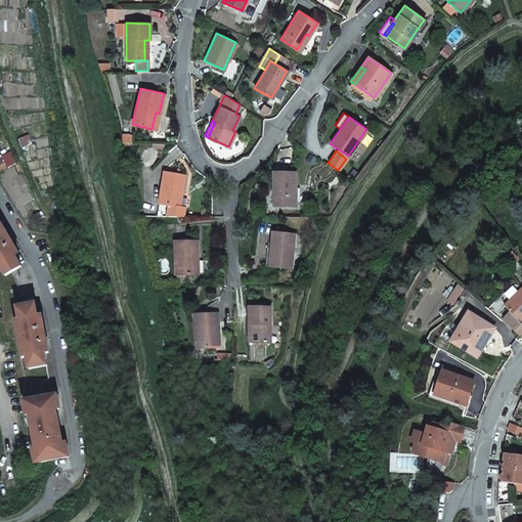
[(179,206),(184,174),(163,170),(158,203),(168,204),(166,215),(182,215),(183,207),(179,206)]
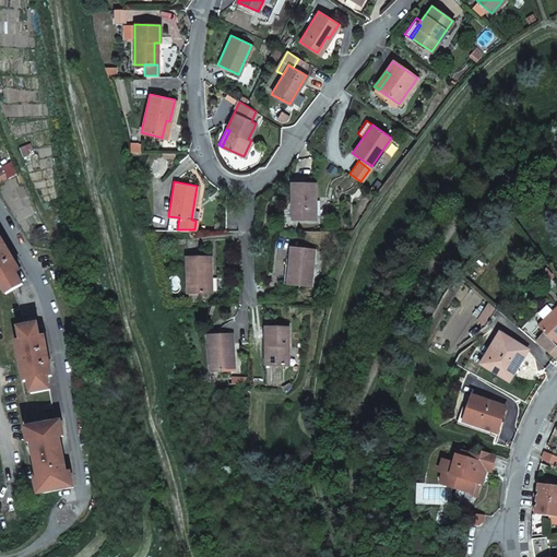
[(291,218),(315,218),(315,182),(291,182),(291,218)]
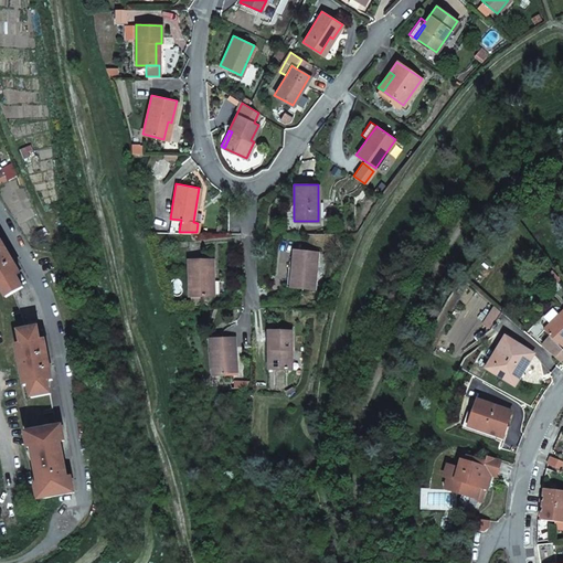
[(0,288),(4,296),(21,286),(14,274),(18,272),(0,241),(0,288)]
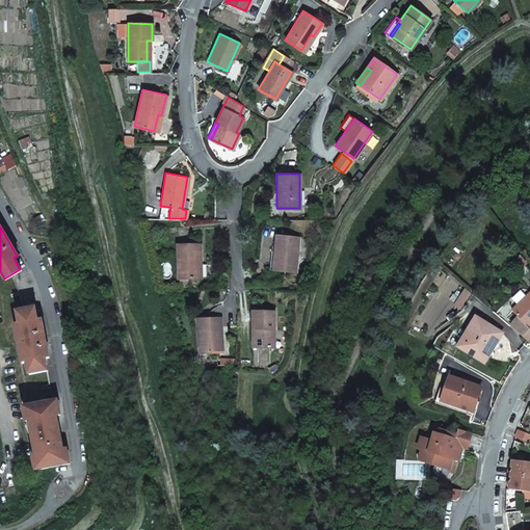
[(272,269),(294,271),(298,236),(275,234),(274,250),(273,250),(272,269)]
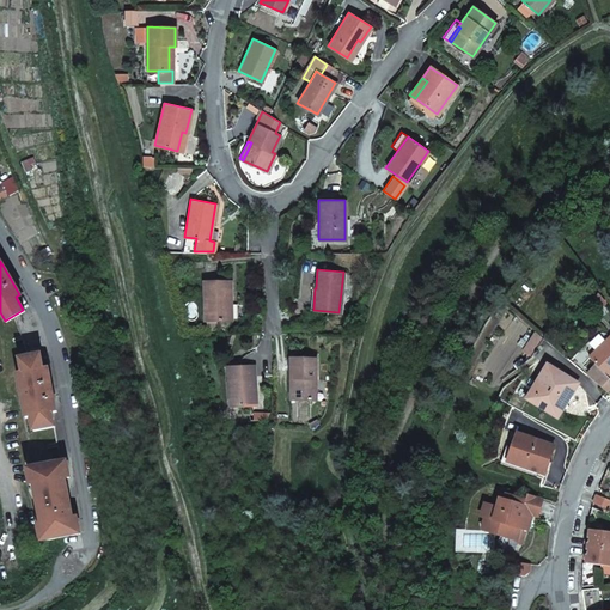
[(203,280),(203,319),(230,318),(229,280),(203,280)]
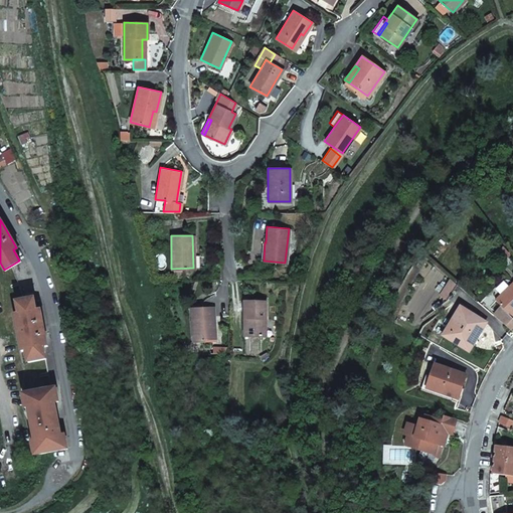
[(512,280),(494,299),(499,305),(492,314),(509,328),(512,323),(512,319),(510,316),(512,313),(512,280)]
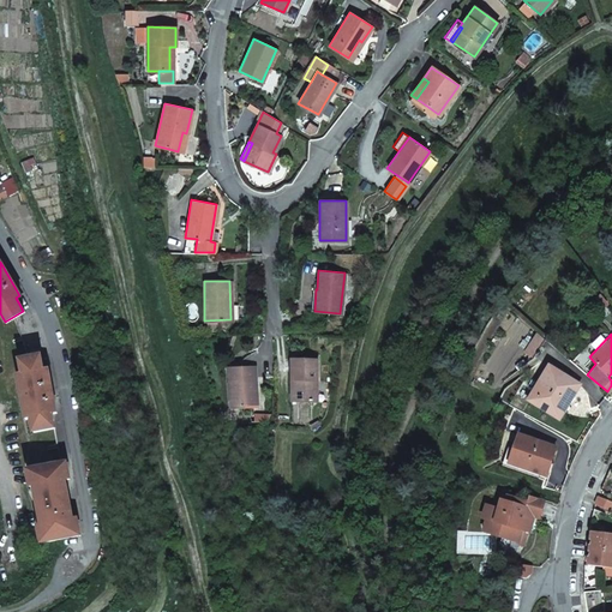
[(21,372),(16,373),(24,417),(29,415),(31,431),(53,426),(51,412),(55,411),(47,367),(42,369),(39,353),(18,358),(21,372)]
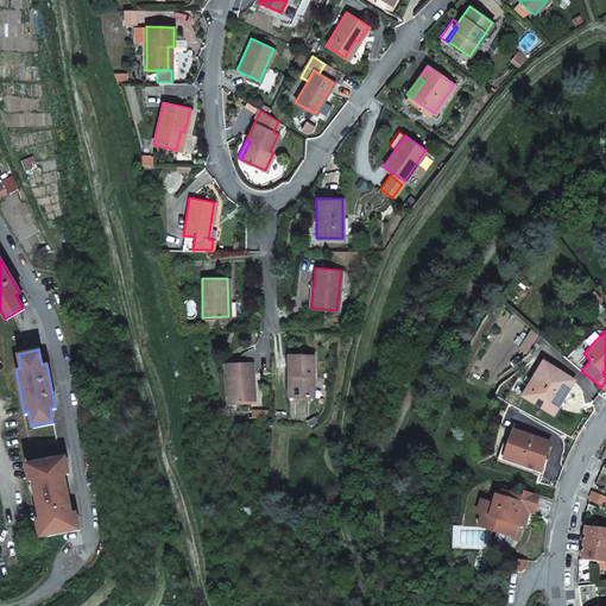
[(288,354),(286,396),(309,396),(309,376),(313,376),(313,354),(288,354)]
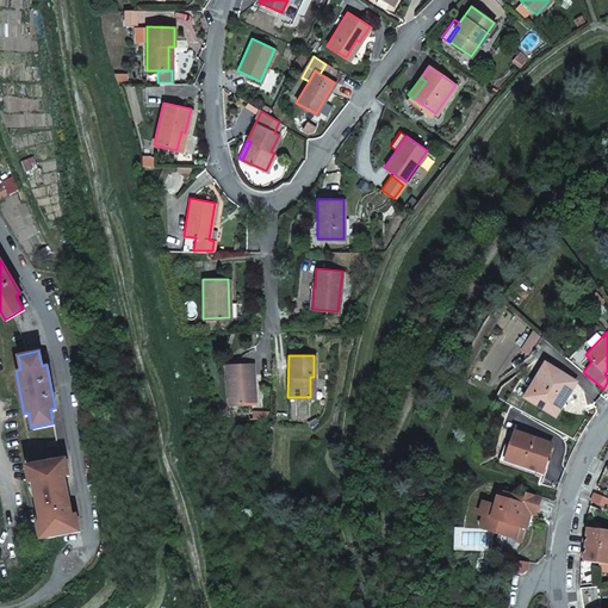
[(227,364),(228,403),(250,403),(249,382),(253,382),(252,363),(227,364)]
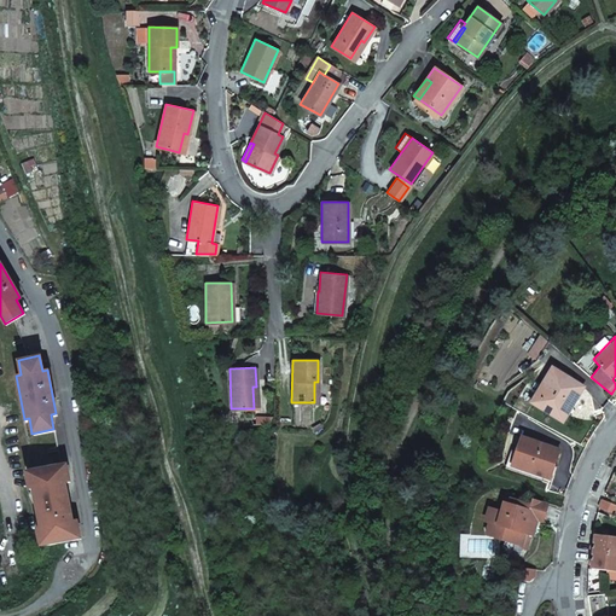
[(551,367),(530,401),(561,420),(571,402),(582,385),(551,367)]
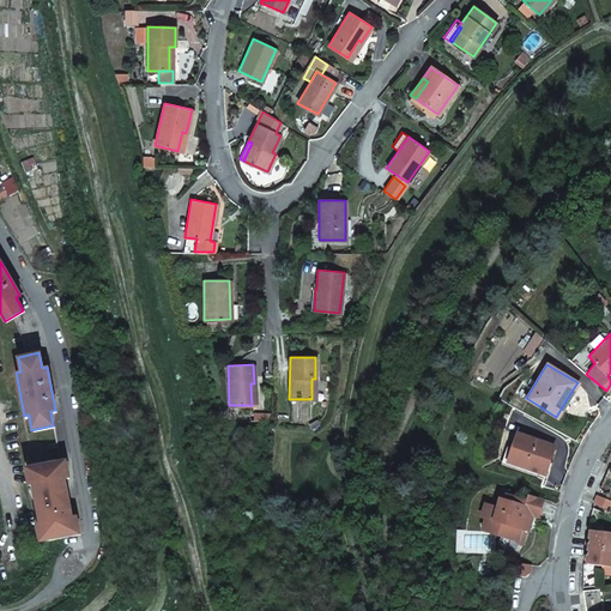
[(515,433),(507,461),(538,470),(542,458),(549,459),(551,452),(554,443),(515,433)]
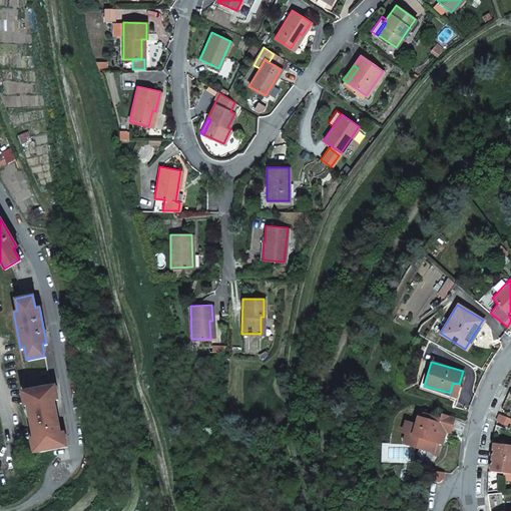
[(455,395),(459,384),(453,383),(450,393),(455,395)]
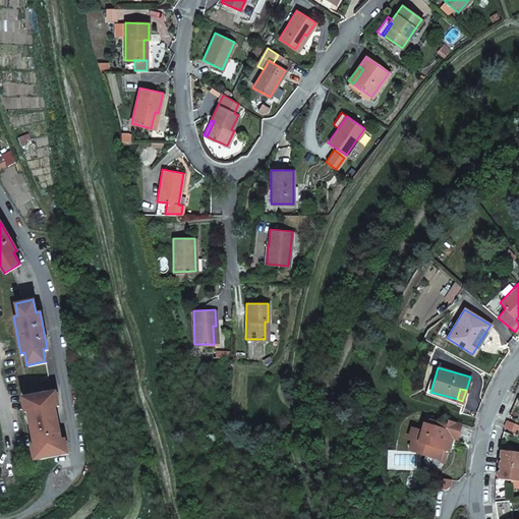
[(23,410),(27,410),(34,444),(31,444),(33,458),(66,452),(64,438),(60,439),(54,405),(57,404),(55,390),(21,397),(23,410)]
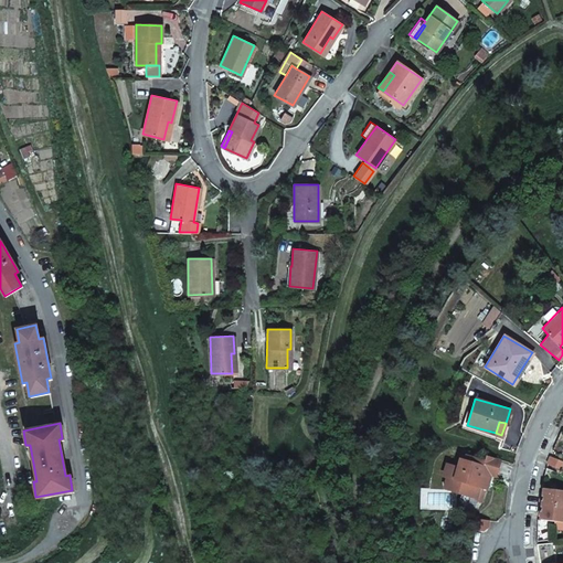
[(443,488),(477,498),(480,487),(485,488),(488,478),(485,478),(487,474),(495,476),(497,467),(500,458),(485,454),(484,459),(465,455),(464,459),(459,458),(456,466),(449,464),(446,476),(443,488)]
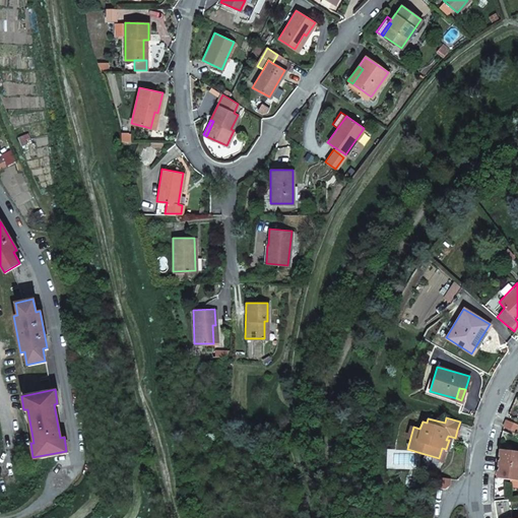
[(517,425),(517,422),(505,418),(504,421),(502,426),(517,430),(517,425)]
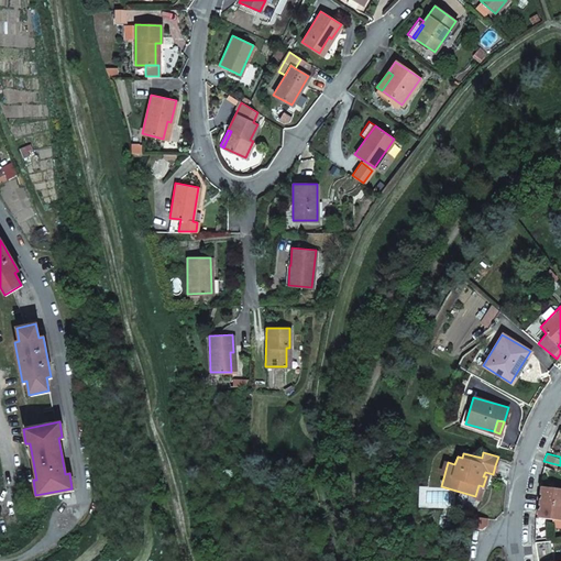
[(536,501),(560,503),(560,487),(553,487),(540,485),(540,491),(539,493),(537,493),(536,501)]
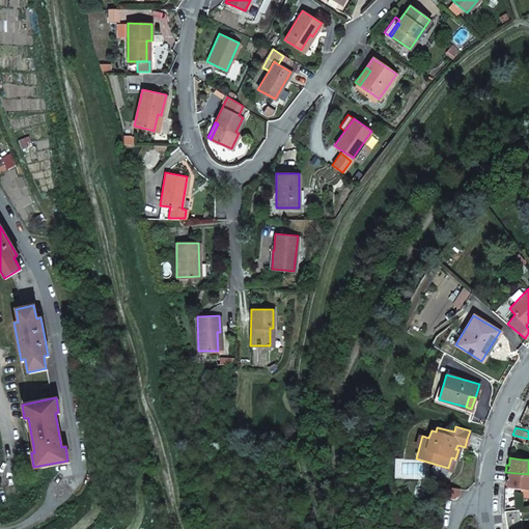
[(518,489),(528,490),(528,474),(505,472),(504,479),(507,480),(506,482),(506,486),(518,489)]
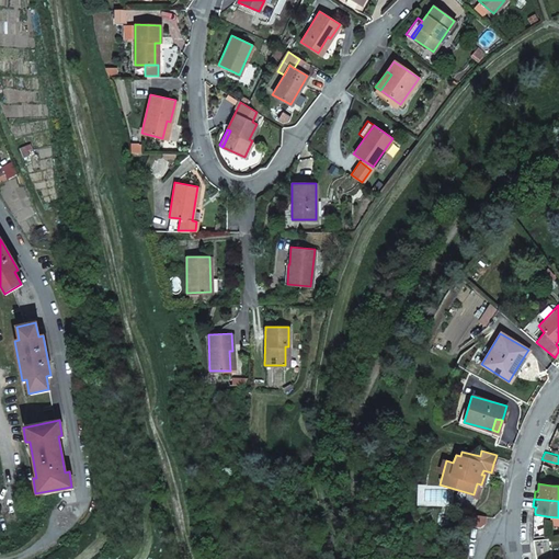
[(470,525),(480,526),(485,522),(486,514),(471,513),(470,525)]
